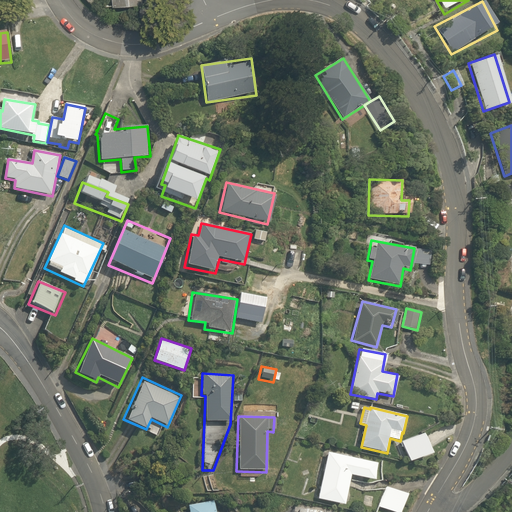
[(433,454),(424,433),(403,442),(411,462),(433,454)]
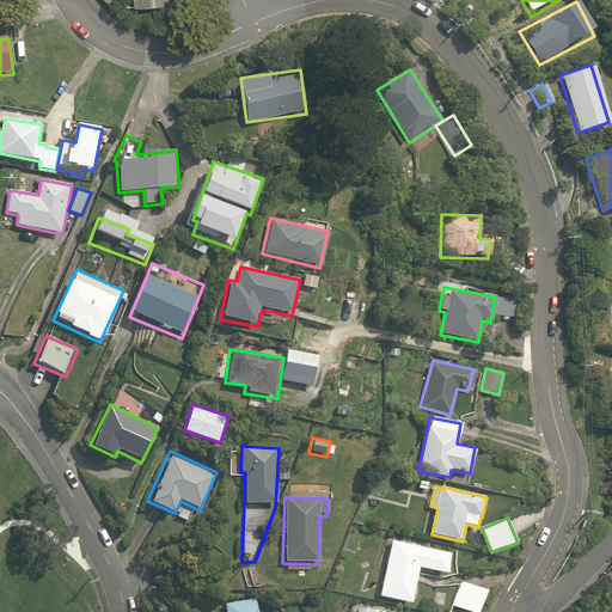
[(422,570),(451,576),(456,550),(391,537),(378,595),(415,604),(422,570)]
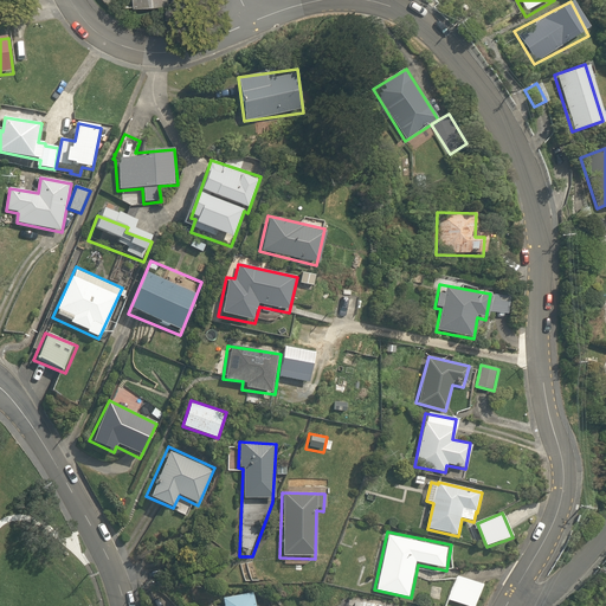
[(476,605),(484,585),(458,577),(450,600),(465,605),(476,605)]
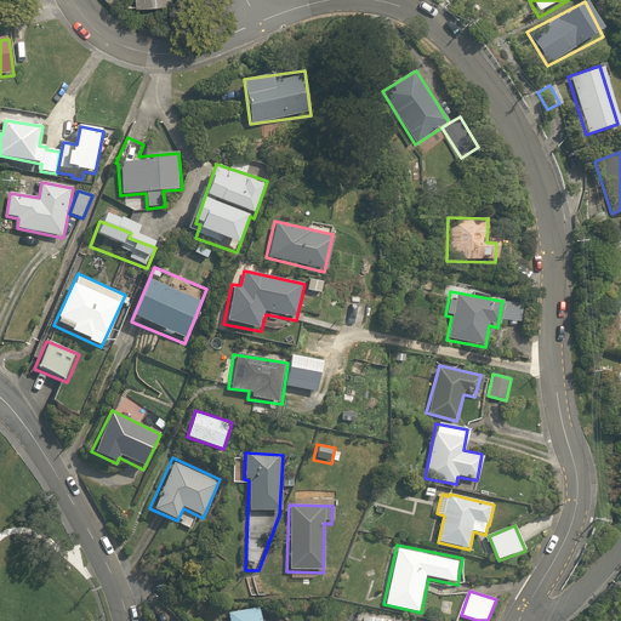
[(261,620),(260,607),(227,613),(228,620),(261,620)]
